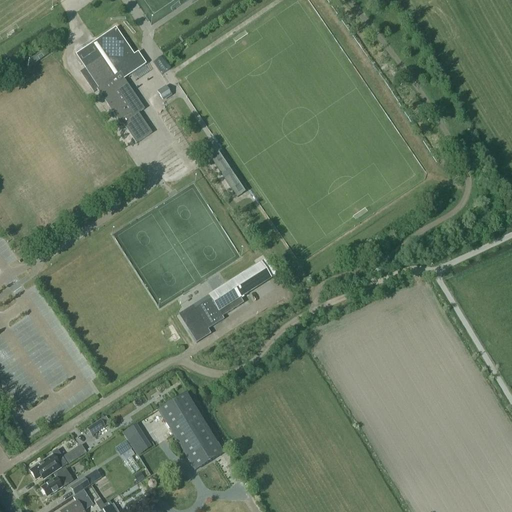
[(122,124),(136,144),(152,134),(138,114),(144,110),(120,74),(125,71),(129,76),(146,64),(138,52),(133,55),(115,28),(96,41),(75,55),(85,69),(80,72),(94,93),(97,91),(121,126),(122,124)]
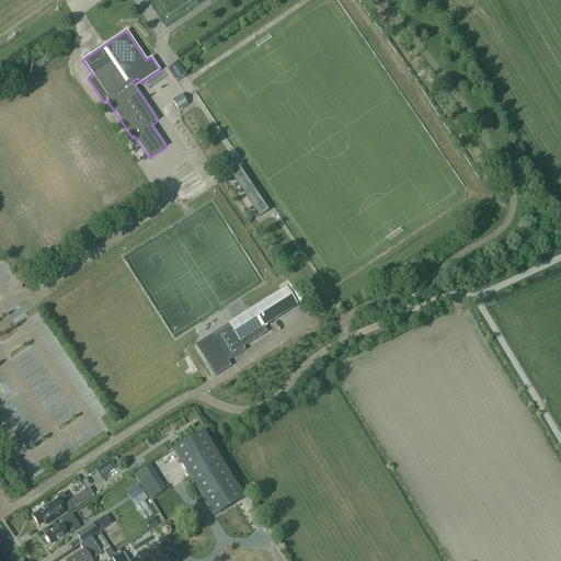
[(168,68),(178,81),(186,75),(178,63),(168,68)]
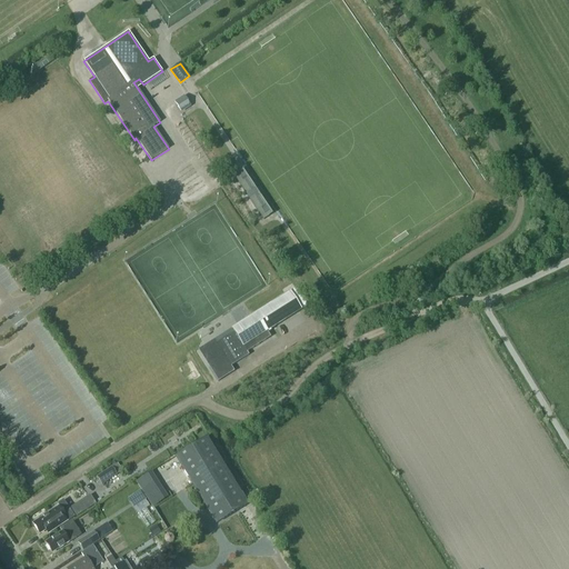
[(185,98),(176,105),(180,111),(189,106),(185,98)]
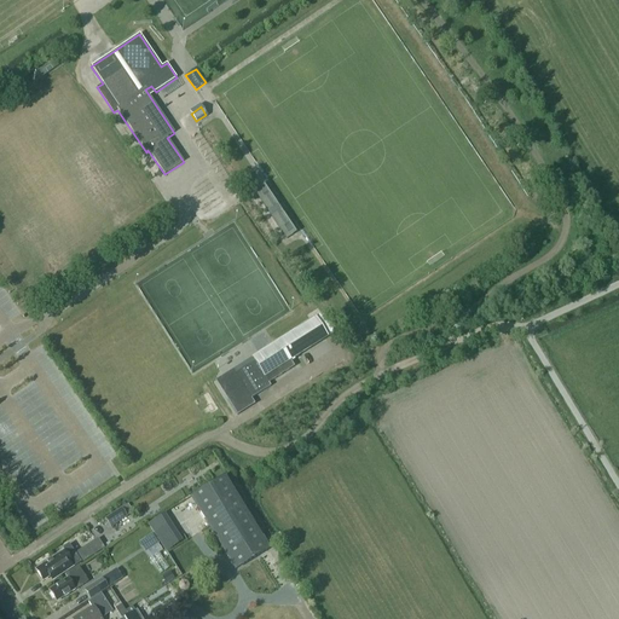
[(298,230),(268,184),(253,194),(282,239),(298,230)]
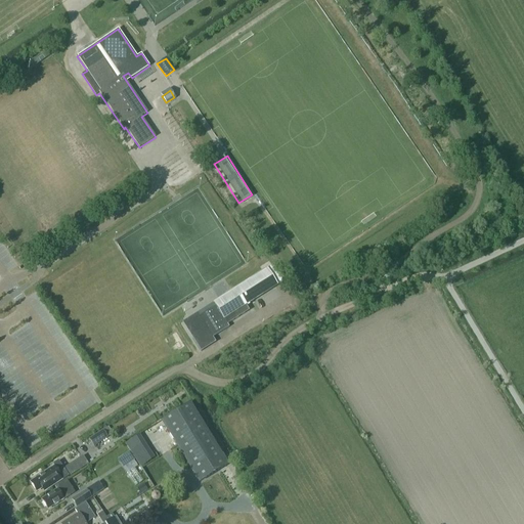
[(200,316),(190,321),(197,330),(198,329),(202,334),(200,335),(192,339),(201,352),(216,343),(213,338),(229,328),(227,324),(250,311),(247,306),(277,286),(284,282),(273,266),(268,270),(219,301),(214,304),(215,306),(200,316)]
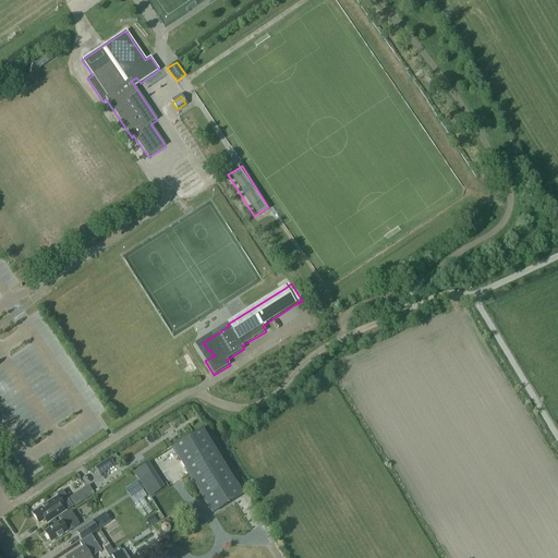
[(202,428),(171,447),(190,476),(211,512),(241,494),(202,428)]
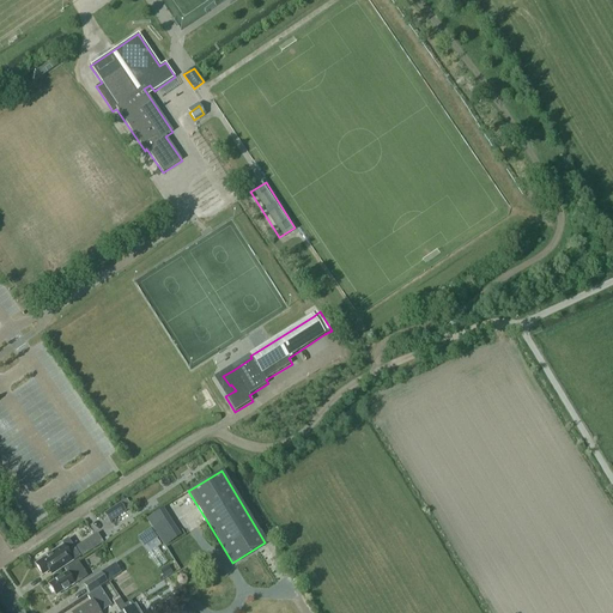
[(126,513),(121,504),(104,515),(110,523),(126,513)]
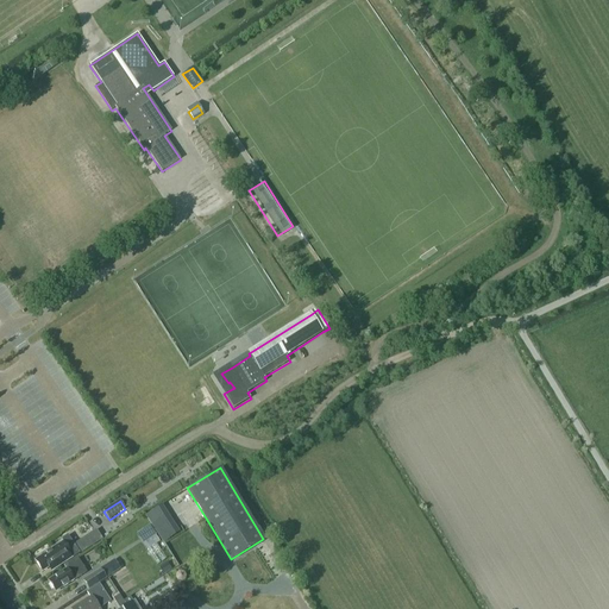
[(162,506),(145,516),(163,544),(180,534),(162,506)]
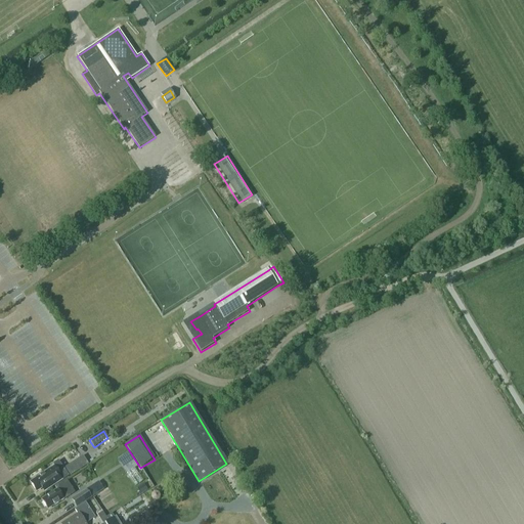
[(128,452),(121,457),(127,466),(134,461),(128,452)]
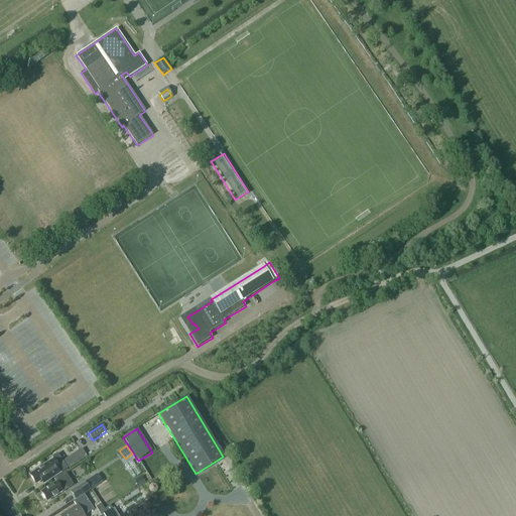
[(43,485),(57,476),(68,470),(57,455),(52,458),(54,461),(50,463),(49,463),(43,467),(42,467),(35,472),(35,473),(30,476),(35,484),(41,481),(43,485)]
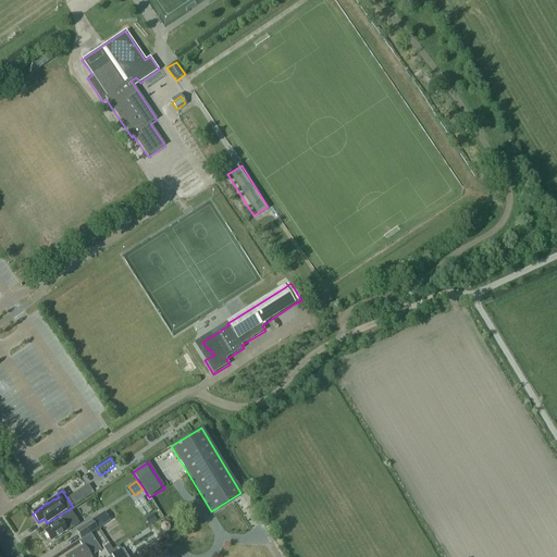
[(81,491),(70,498),(75,506),(86,498),(81,491)]
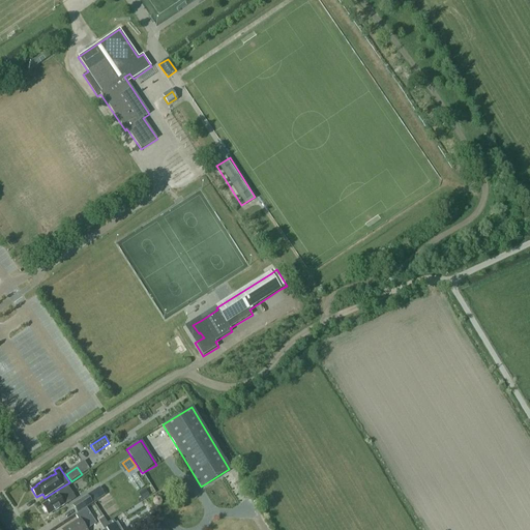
[(56,492),(57,495),(49,501),(49,502),(42,506),(48,514),(55,510),(55,511),(75,498),(66,484),(56,492)]
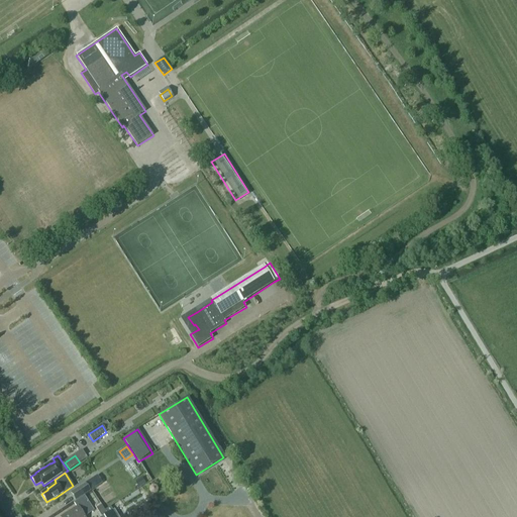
[(141,478),(135,483),(138,488),(145,483),(141,478)]
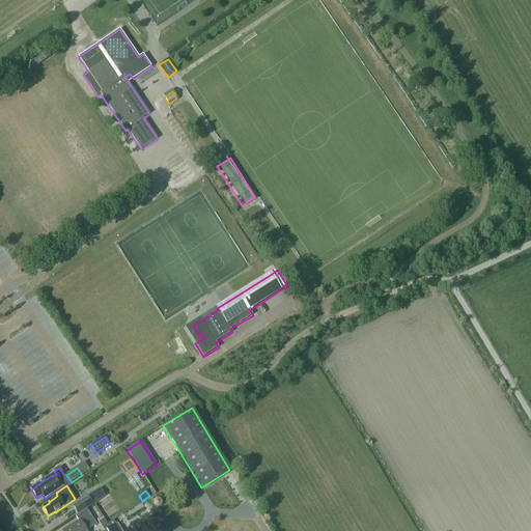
[(88,496),(72,506),(77,514),(93,504),(88,496)]
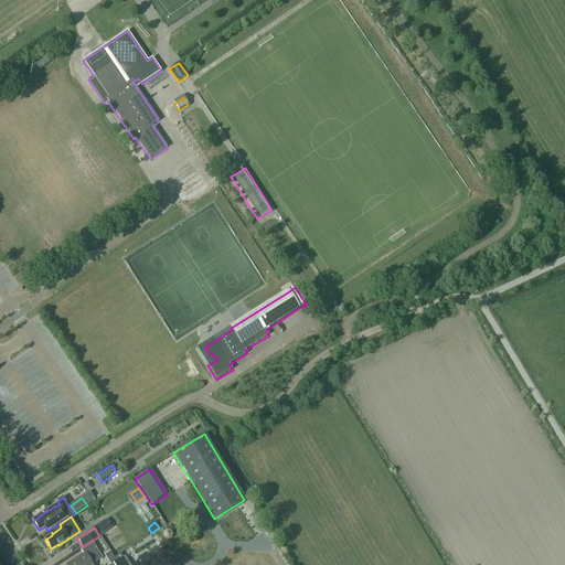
[(164,540),(169,541),(172,539),(172,535),(171,532),(167,531),(163,533),(163,536),(164,540)]
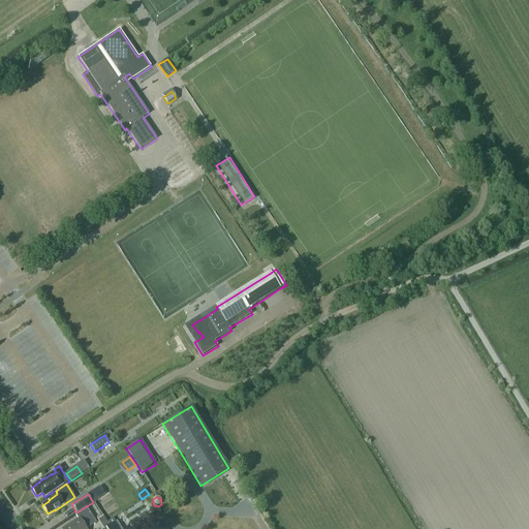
[(86,528),(96,523),(86,507),(75,515),(79,519),(63,528),(86,528)]
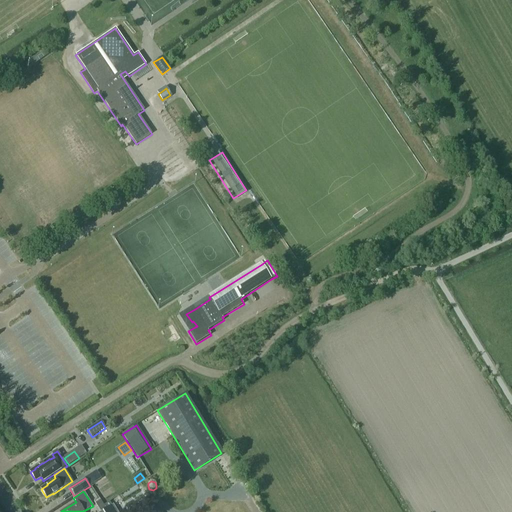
[(97,502),(101,510),(106,507),(102,500),(97,502)]
